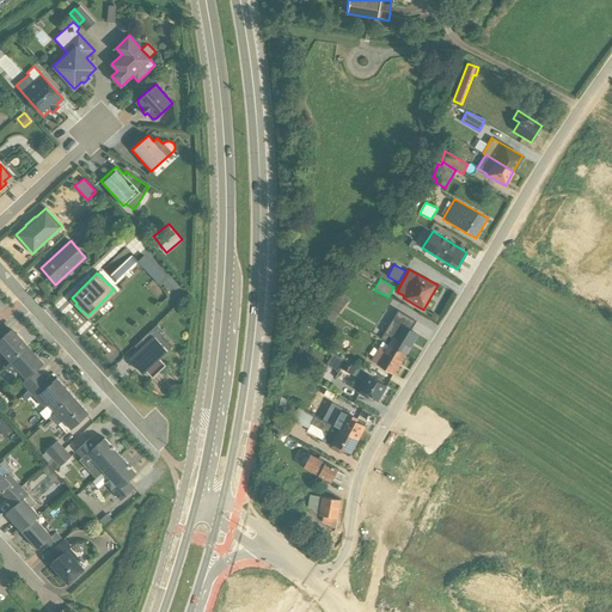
[(330,307),(338,314),(349,299),(341,293),(330,307)]
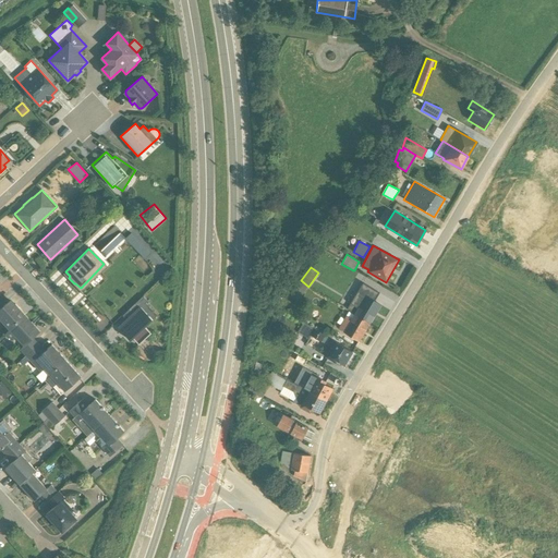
[(290,293),(298,300),(308,287),(301,280),(290,293)]
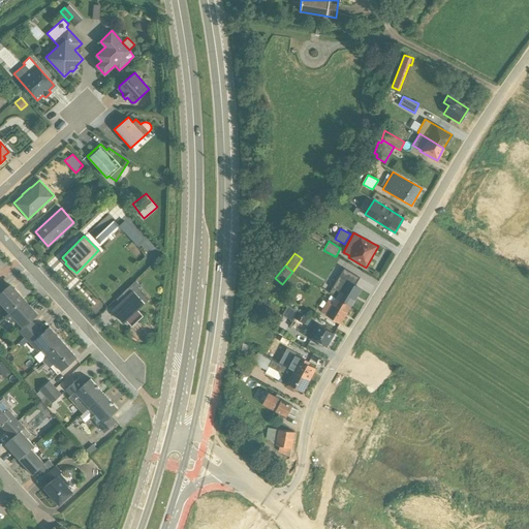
[(340,276),(330,294),(350,307),(362,288),(340,276)]
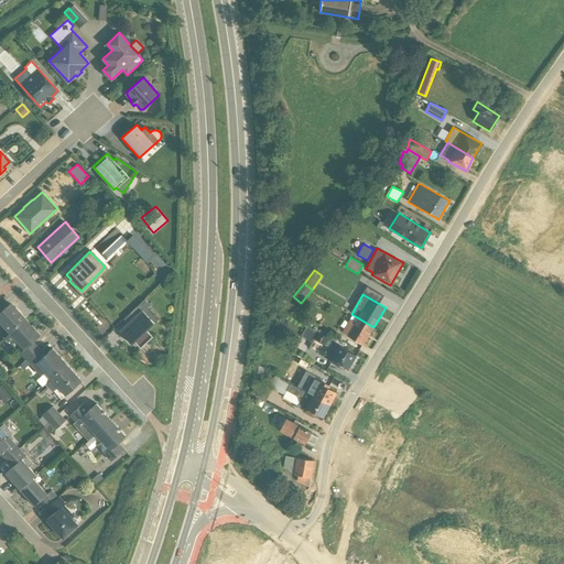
[(149,303),(144,299),(123,318),(128,323),(142,310),(154,323),(159,318),(147,305),(149,303)]
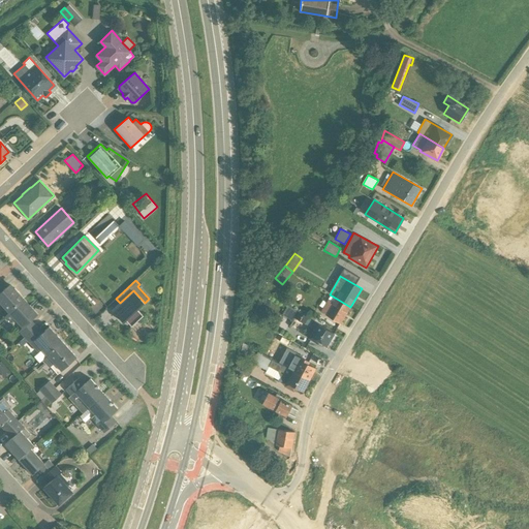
[(0,302),(9,312),(24,299),(14,287),(13,288),(10,284),(8,286),(6,288),(5,287),(3,289),(0,285),(0,302)]
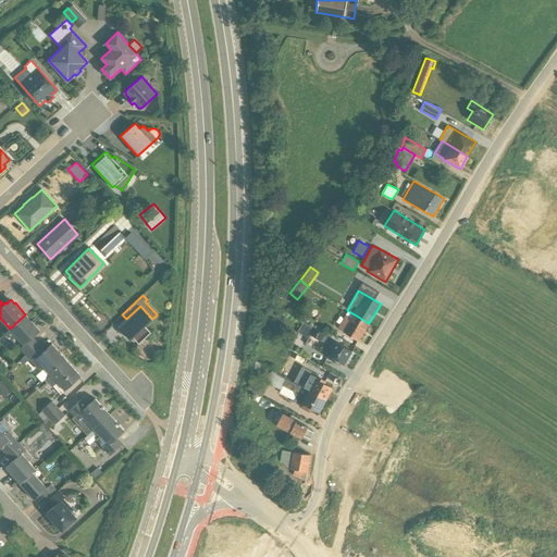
[(152,319),(140,306),(126,319),(118,326),(125,334),(126,333),(131,337),(131,338),(133,337),(138,344),(150,332),(145,325),(152,319)]
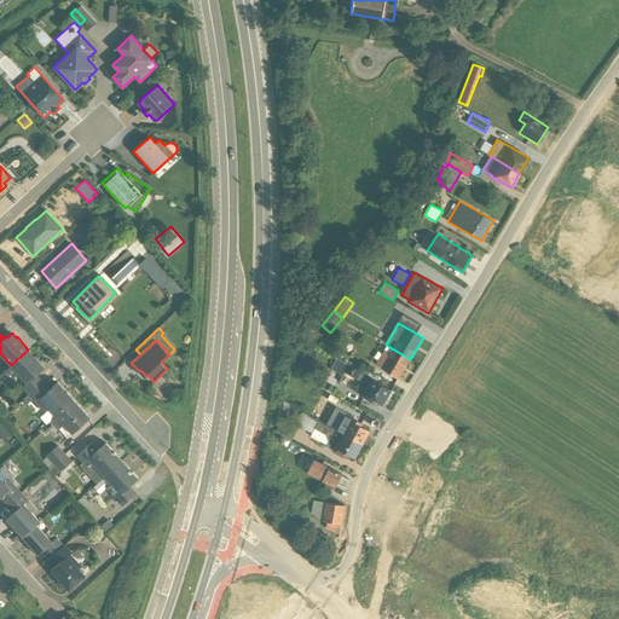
[(410,359),(386,345),(375,364),(381,366),(380,368),(398,379),(410,359)]
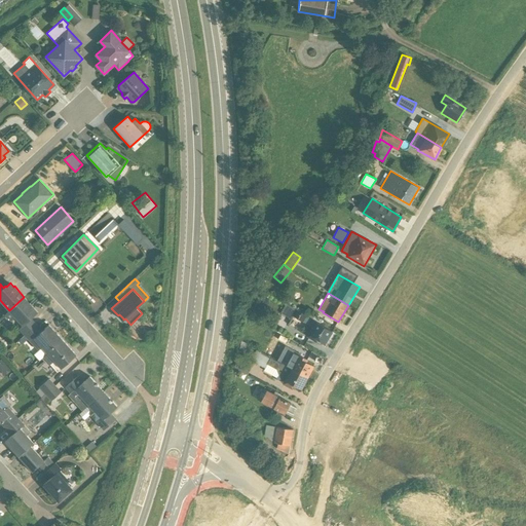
[(24,335),(36,324),(31,318),(38,311),(24,297),(9,310),(5,314),(10,321),(14,316),(23,325),(19,329),(24,335)]
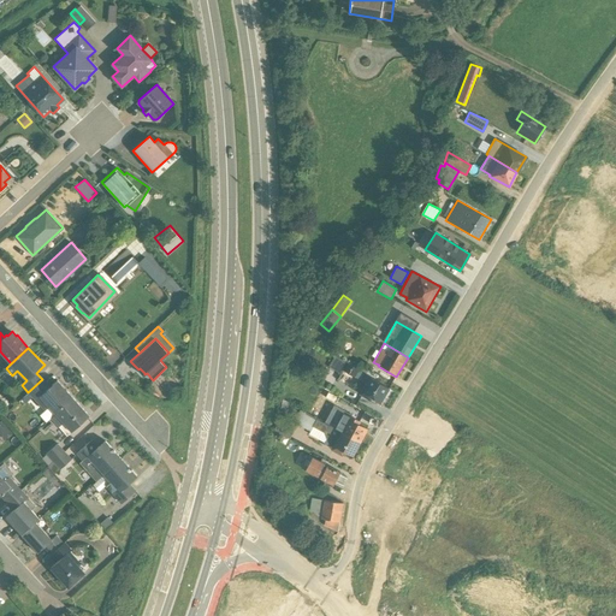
[(342,369),(355,377),(359,369),(335,355),(329,366),(339,374),(342,369)]
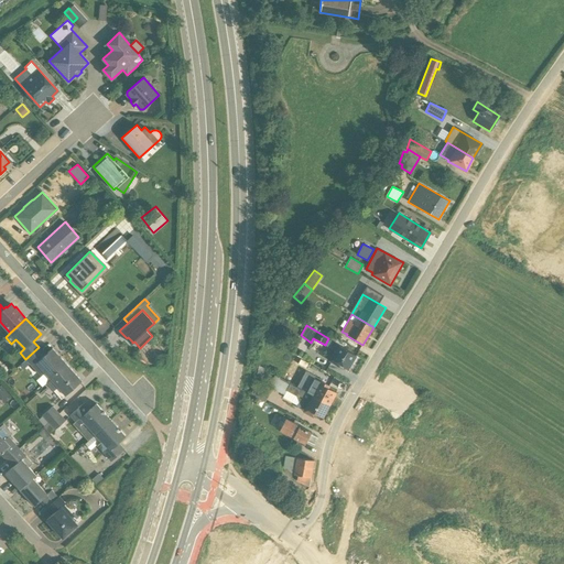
[(356,355),(334,342),(324,357),(329,359),(328,360),(338,367),(340,364),(348,368),(356,355)]
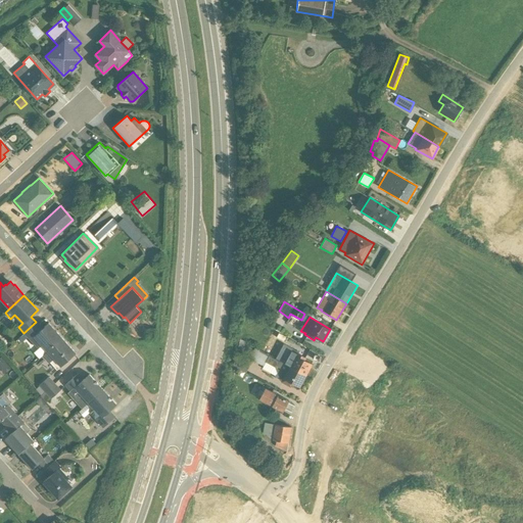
[(47,351),(62,337),(48,322),(42,328),(36,322),(24,333),(38,348),(41,344),(47,351)]
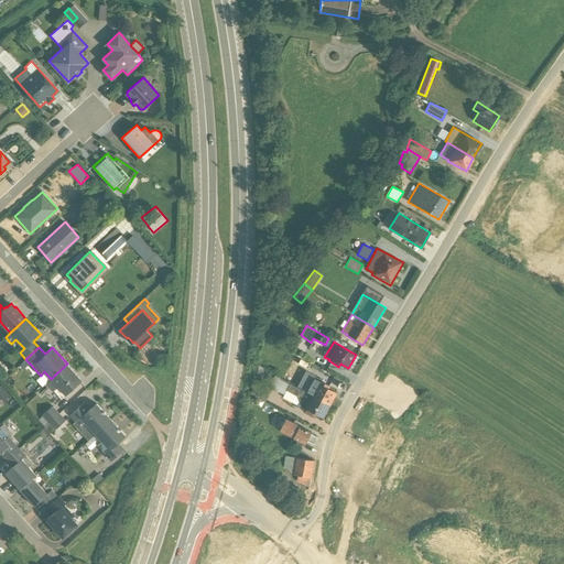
[(82,380),(67,364),(51,379),(46,382),(61,399),(82,380)]
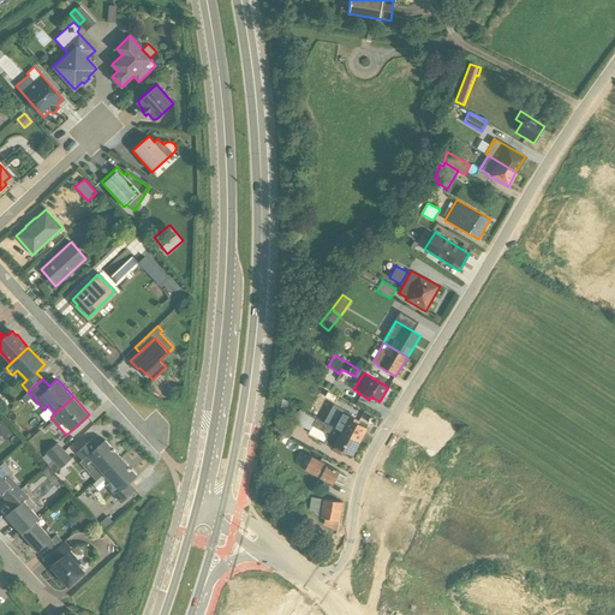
[(323,422),(359,441),(366,428),(358,423),(359,419),(348,415),(350,412),(333,404),(323,422)]
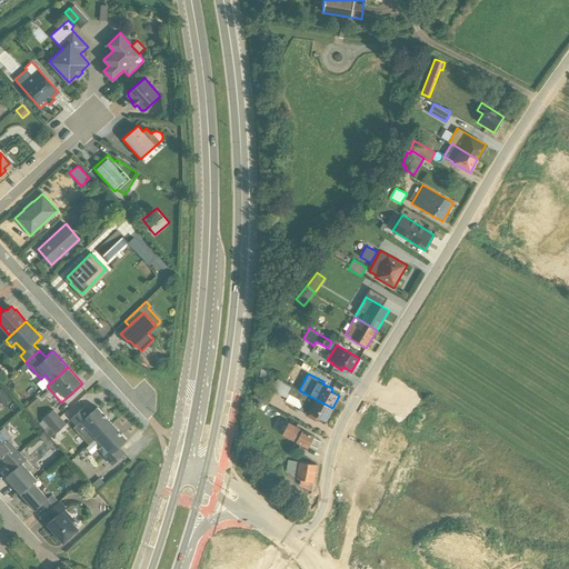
[(277,378),(271,389),(287,398),(289,393),(299,399),(303,410),(307,411),(305,415),(316,420),(318,417),(326,421),(332,408),(299,390),(277,378)]
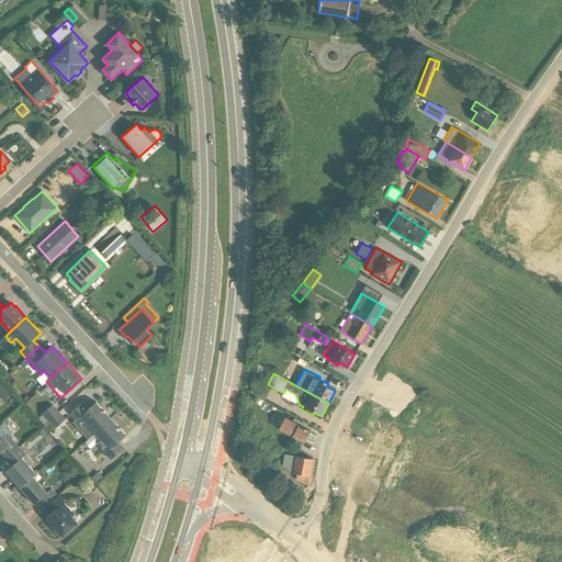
[(0,384),(0,395),(4,401),(12,394),(1,383),(0,384)]
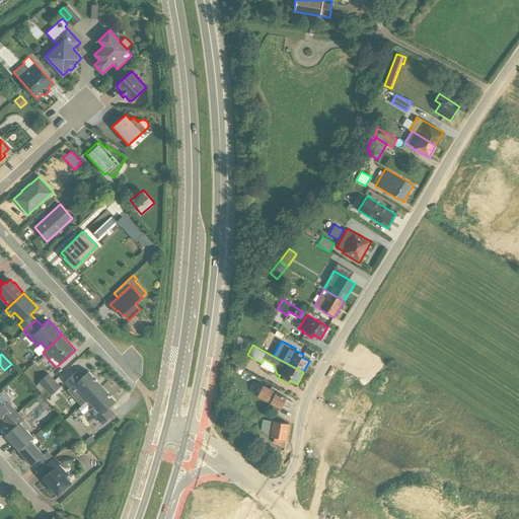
[(273,375),(277,374),(273,364),(264,359),(262,363),(261,366),(272,372),(273,375)]
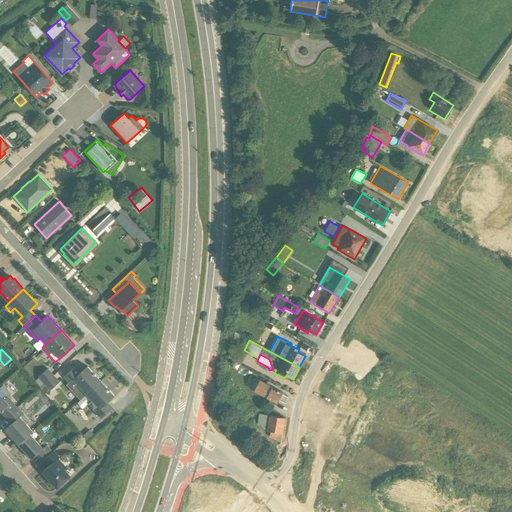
[(75,366),(63,376),(69,383),(67,385),(79,399),(101,381),(87,366),(80,372),(75,366)]
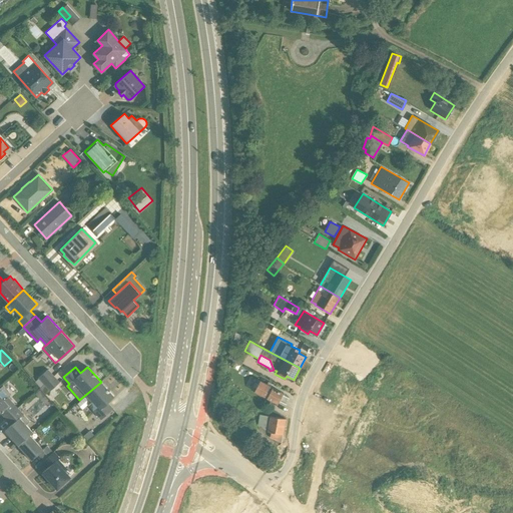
[(37,377),(44,384),(53,376),(47,369),(37,377)]
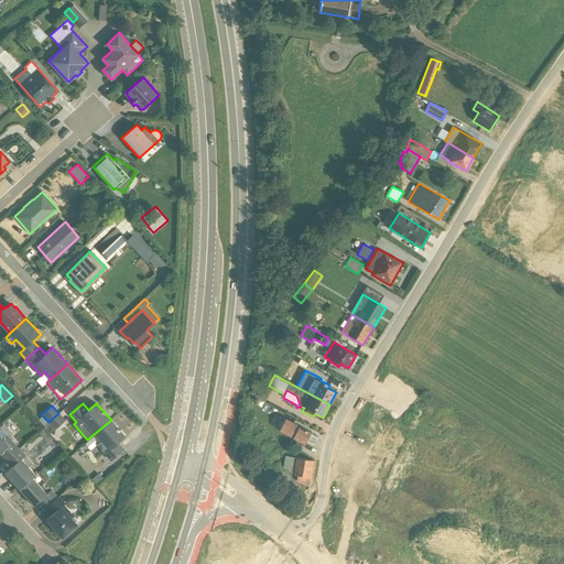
[(49,422),(44,426),(50,433),(54,429),(55,430),(65,420),(58,413),(49,422)]
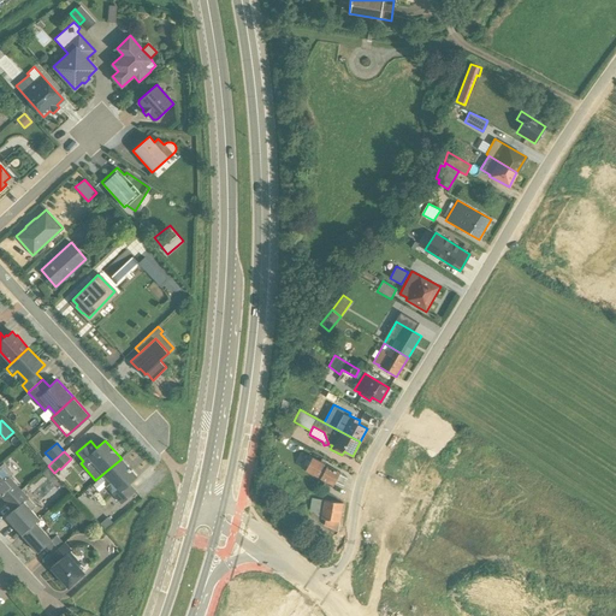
[(320,461),(308,455),(301,467),(332,485),(339,472),(325,462),(326,460),(321,457),(320,461)]
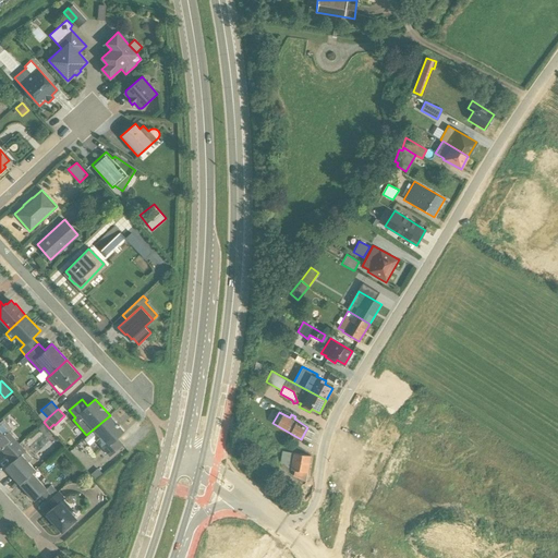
[(124,431),(110,415),(94,429),(84,439),(89,445),(99,436),(100,436),(96,440),(101,446),(100,446),(110,456),(123,444),(117,437),(124,431)]
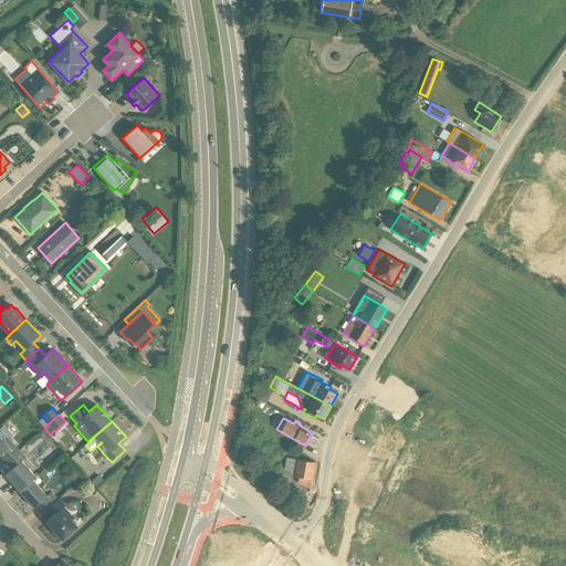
[(50,436),(44,429),(39,433),(44,441),(50,436)]
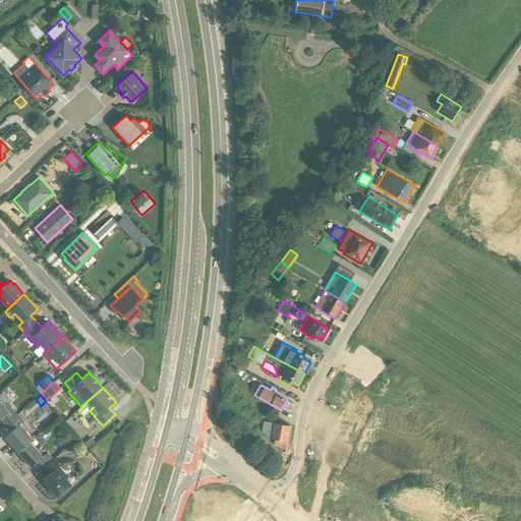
[(0,400),(0,418),(0,419),(5,424),(18,413),(8,402),(4,406),(0,400)]
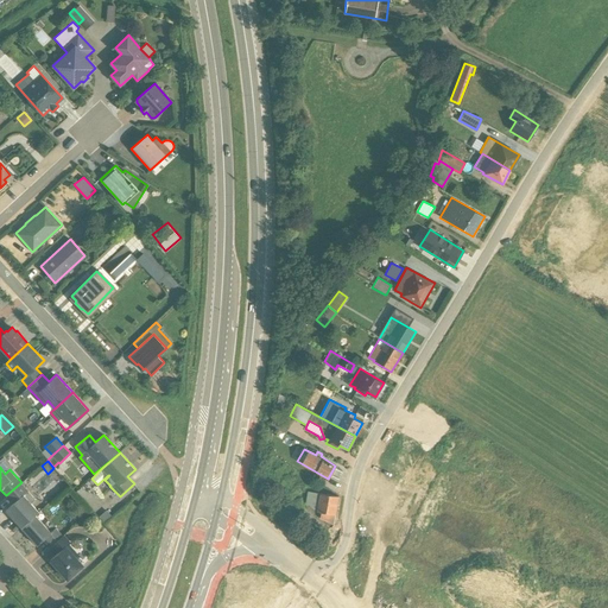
[(21,482),(6,495),(13,504),(5,510),(21,527),(36,514),(39,511),(31,502),(36,499),(21,482)]
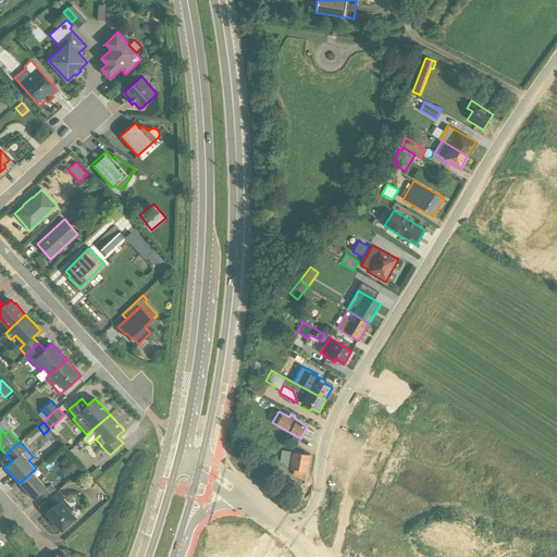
[(305,480),(310,454),(284,450),(283,462),(291,468),(294,469),(293,473),(305,480)]
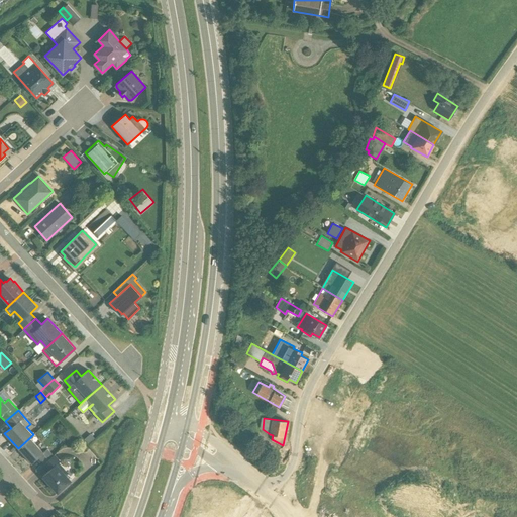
[(94,438),(90,433),(84,438),(88,443),(94,438)]
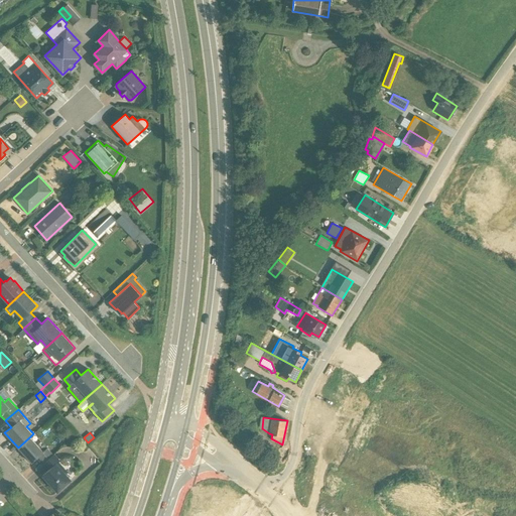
[(30,436),(18,447),(31,463),(38,457),(43,463),(53,455),(47,447),(43,452),(30,436)]
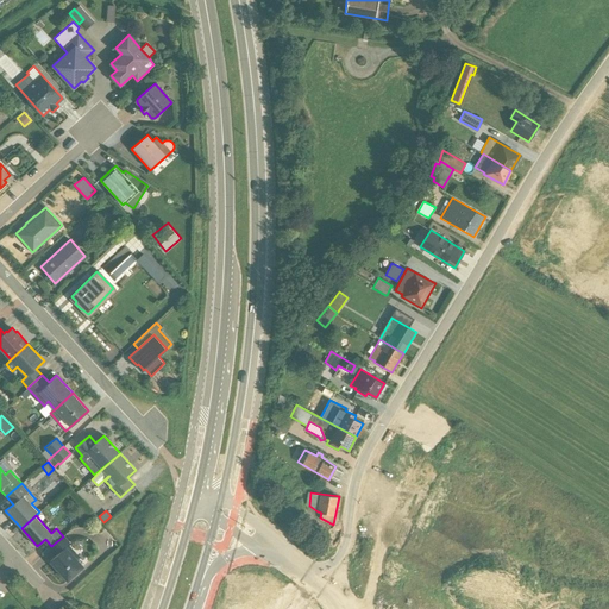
[(63,537),(51,546),(51,547),(57,554),(50,560),(68,579),(85,565),(79,559),(80,557),(69,545),(71,542),(64,534),(63,537)]
